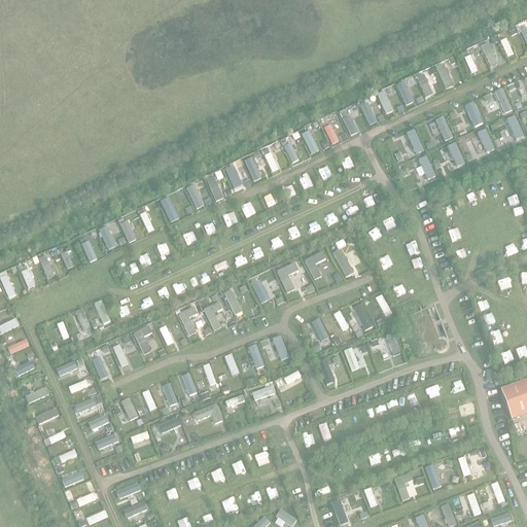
[(500,42),(507,58),(513,56),(508,46),(512,45),(508,38),(500,42)]
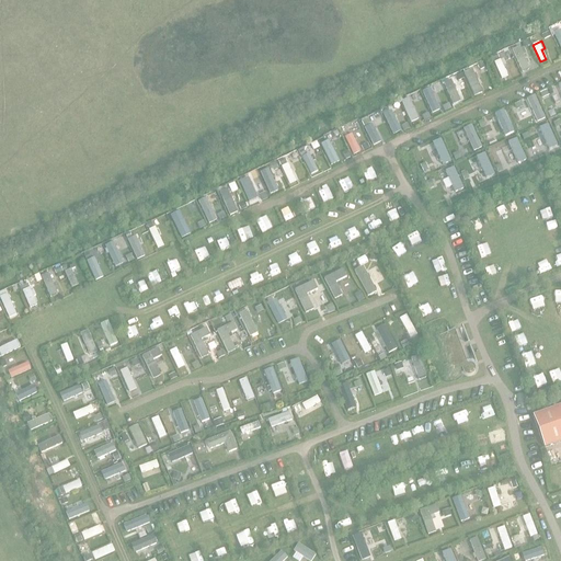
[(512,50),(523,72),(529,69),(523,56),(526,55),(523,48),(521,49),(519,47),(512,50)]
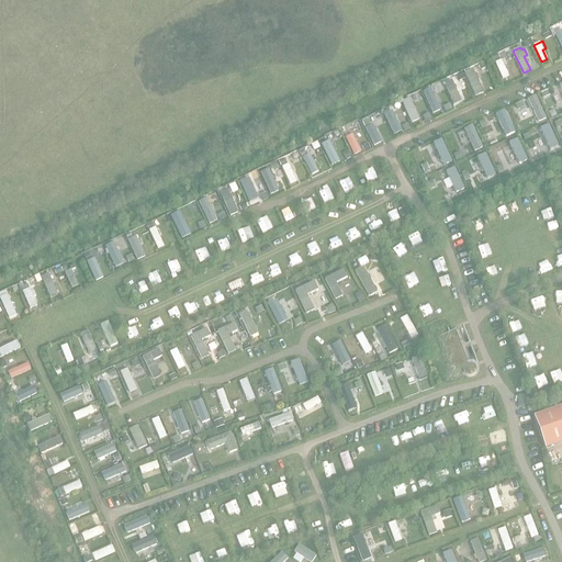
[(495,63),(503,79),(508,77),(504,66),(506,65),(505,62),(503,63),(501,59),(495,63)]
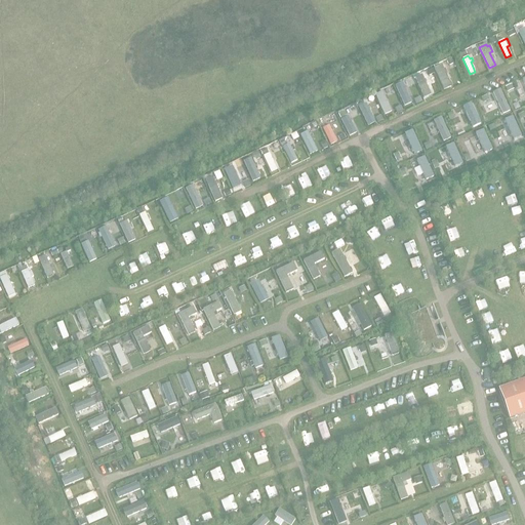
[(434,69),(444,90),(451,86),(441,65),(434,69)]
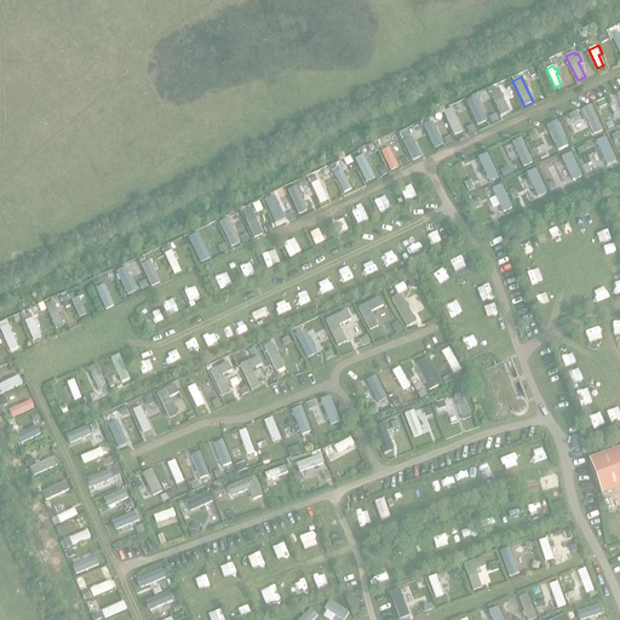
[(491,92),(500,116),(509,113),(501,96),(504,95),(501,90),(499,91),(498,89),(491,92)]
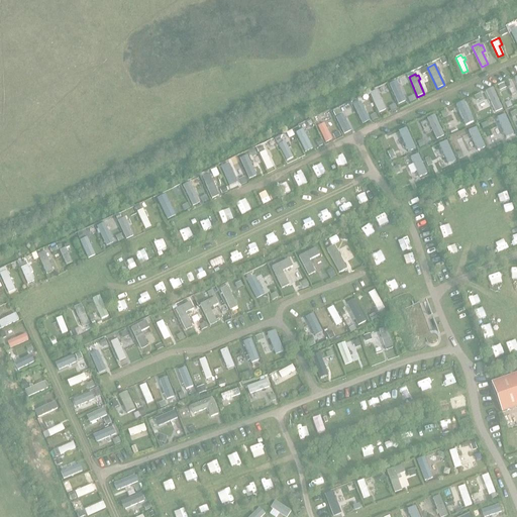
[(389,84),(398,104),(403,101),(394,81),(389,84)]
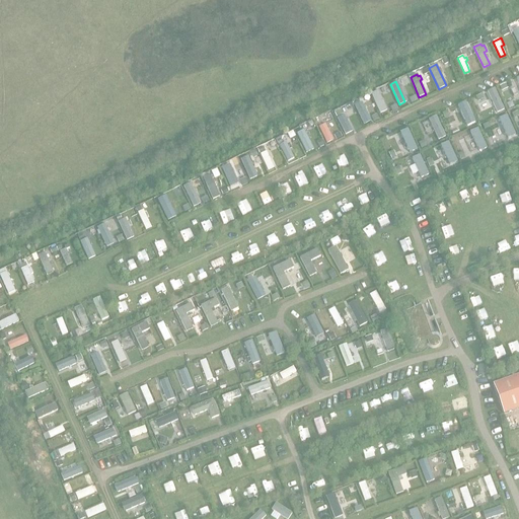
[(492,90),(494,96),(513,88),(510,81),(498,87),(497,84),(491,87),(493,90),(492,90)]
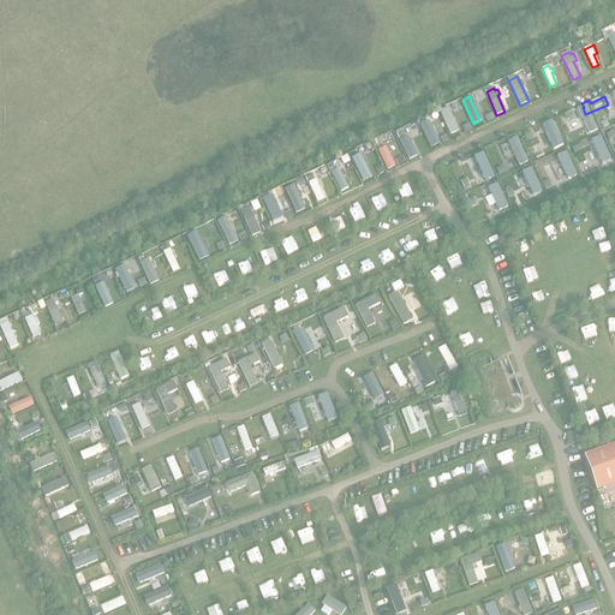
[(440,111),(451,135),(458,131),(452,118),(455,117),(453,109),(449,112),(448,107),(445,109),(443,107),(437,109),(439,112),(440,111)]
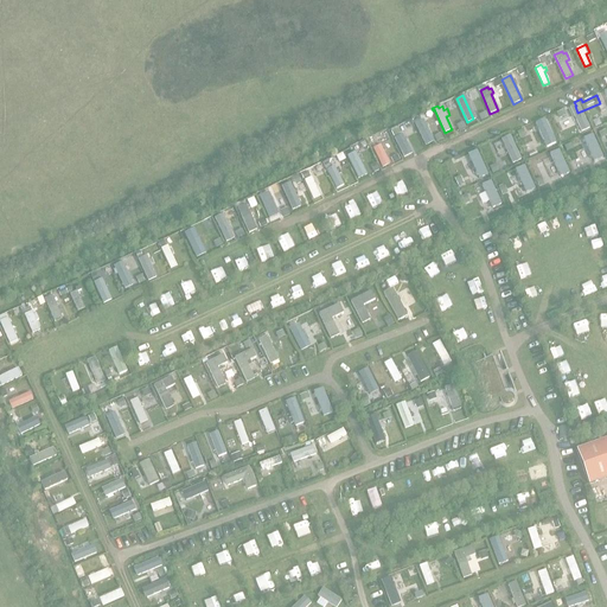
[(555,115),(557,121),(574,114),(570,107),(566,109),(564,107),(561,109),(562,112),(555,115)]
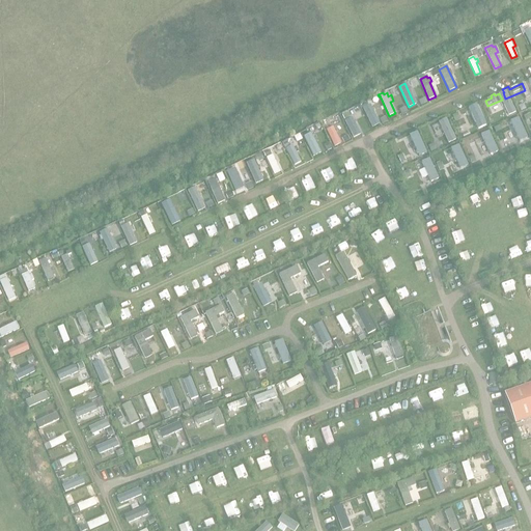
[(362,110),(369,123),(374,121),(368,108),(362,110)]
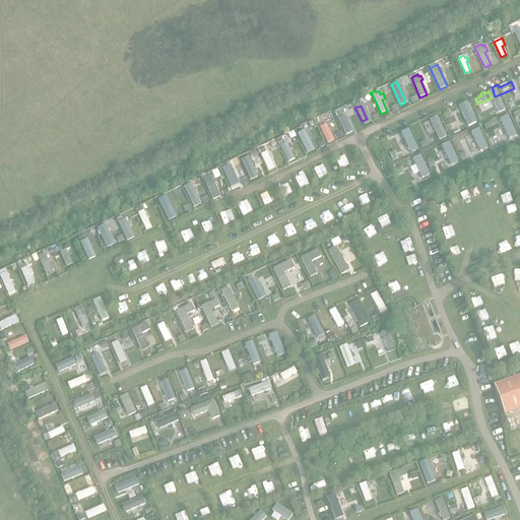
[(333,111),(342,131),(348,129),(338,108),(333,111)]
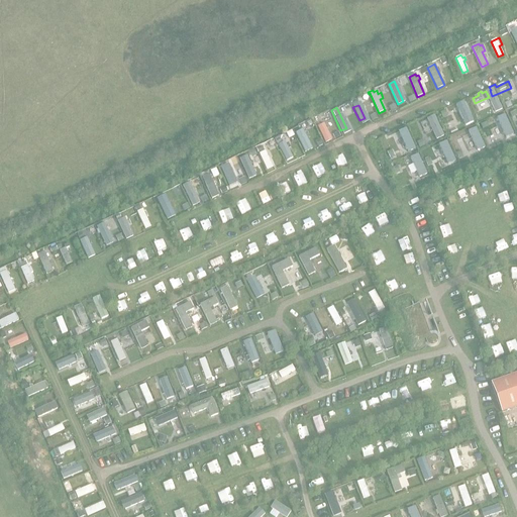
[(315,124),(323,140),(328,137),(326,134),(330,132),(324,121),(321,123),(323,126),(322,126),(320,121),(315,124)]
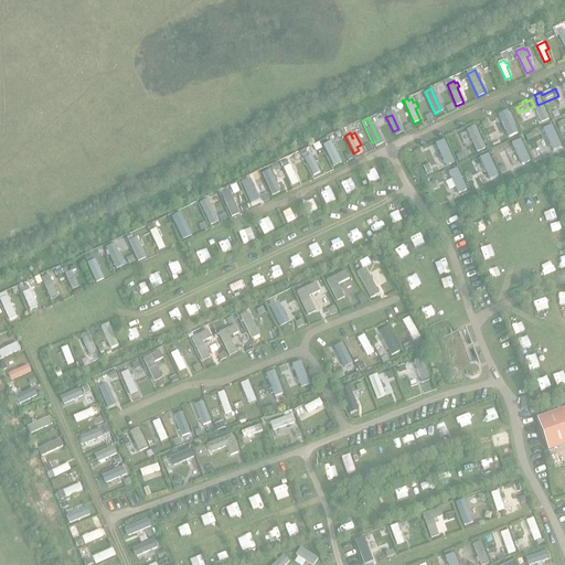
[(340,157),(332,142),(327,146),(328,148),(324,149),(328,155),(330,152),(334,160),(340,157)]
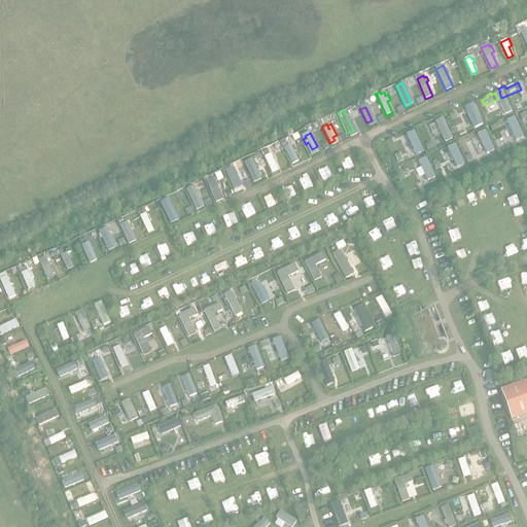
[(284,147),(291,162),(296,159),(289,144),(284,147)]
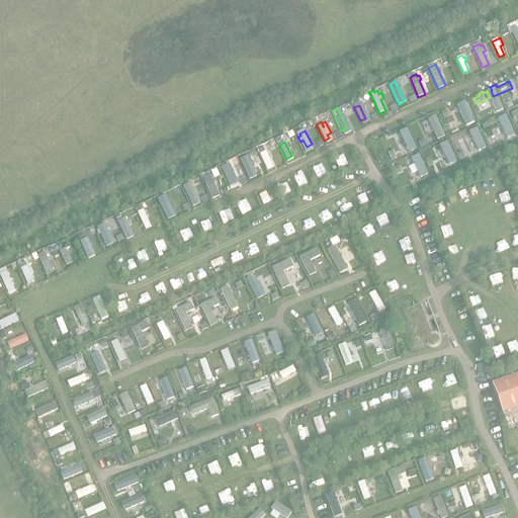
[(259,154),(267,171),(273,168),(268,157),(270,156),(268,153),(267,153),(266,151),(259,154)]
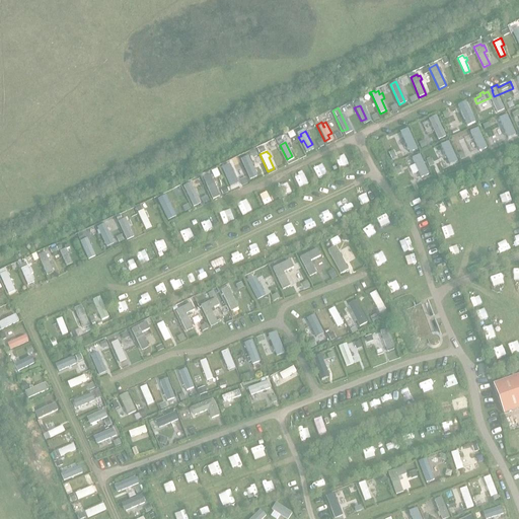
[(240,159),(249,178),(255,175),(246,156),(240,159)]
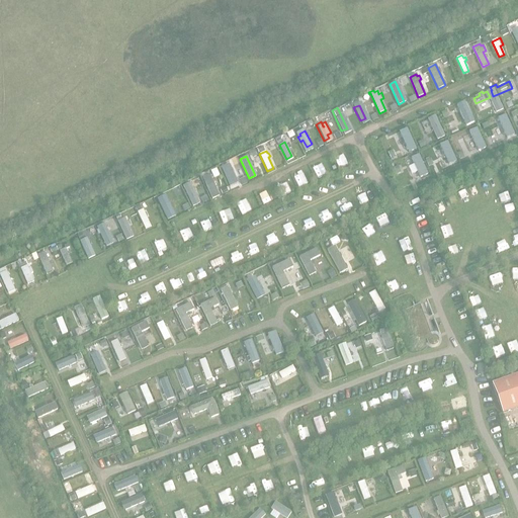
[(221,168),(230,187),(237,183),(228,164),(221,168)]
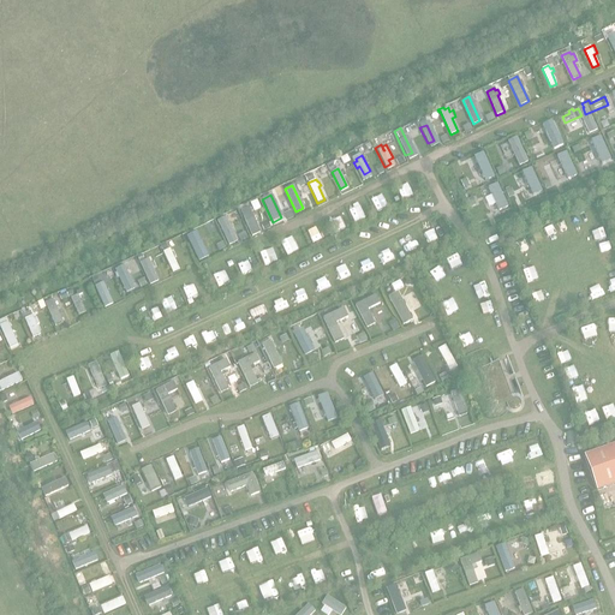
[(220,225),(230,243),(236,239),(227,221),(220,225)]
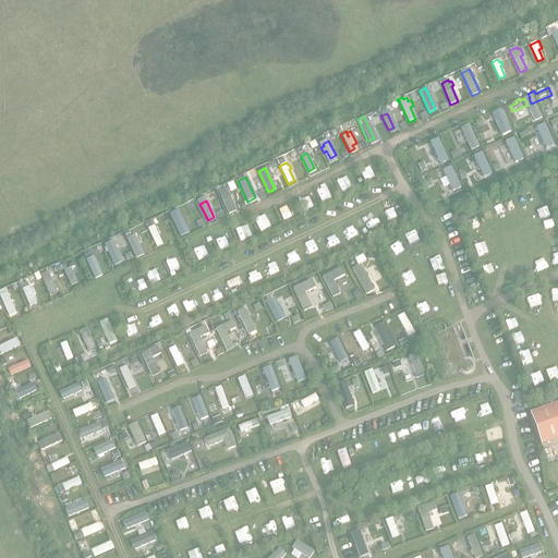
[(202,223),(193,206),(187,208),(187,209),(185,211),(192,226),(194,223),(195,226),(202,223)]
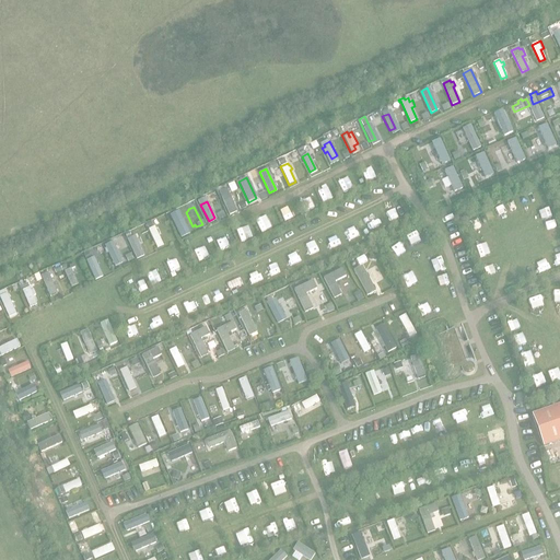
[(149,230),(158,248),(164,246),(154,226),(149,230)]
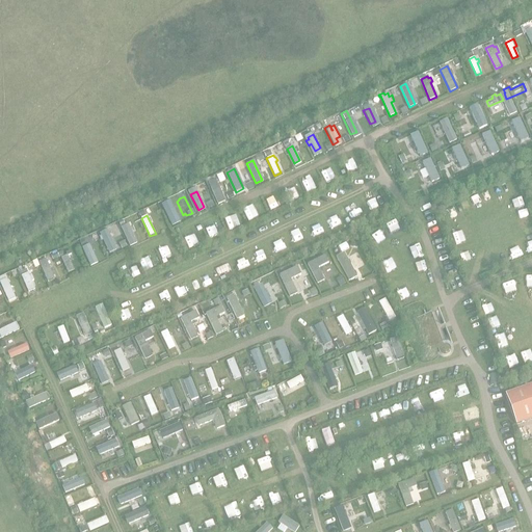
[(121,228),(129,244),(134,242),(127,224),(121,228)]
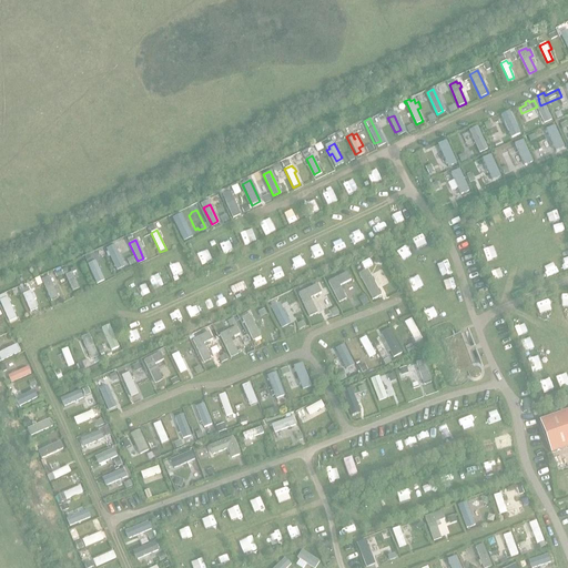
[(104,247),(114,269),(122,265),(112,244),(104,247)]
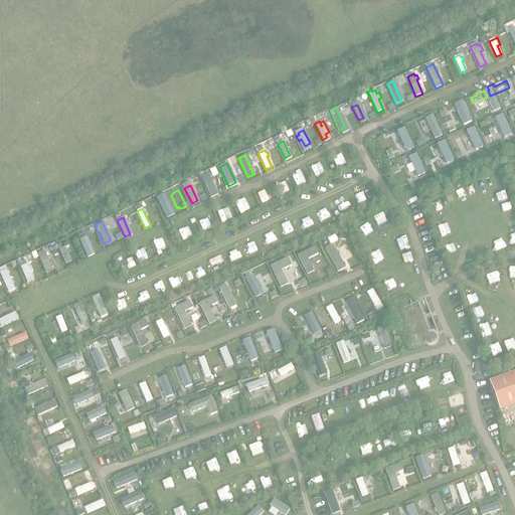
[(77,238),(84,252),(90,250),(87,242),(89,241),(87,236),(84,237),(82,234),(81,234),(79,231),(74,233),(76,238),(77,238)]
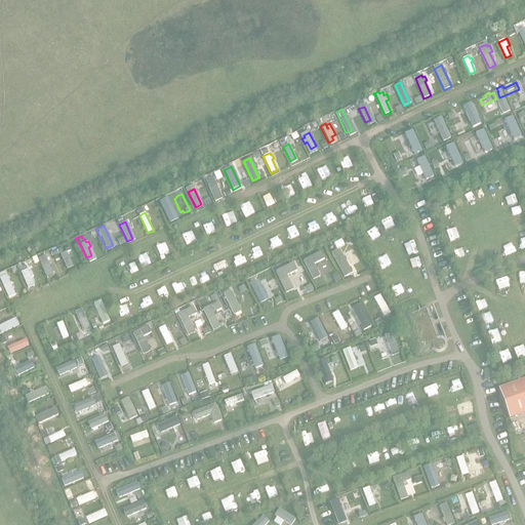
[(331,253),(345,278),(352,273),(339,249),(331,253)]
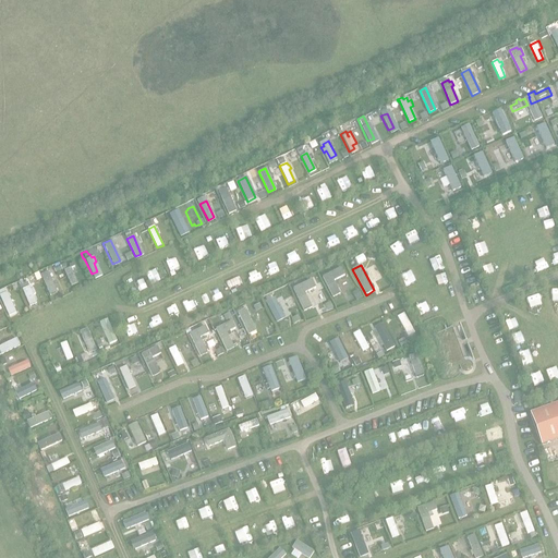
[(64,270),(71,286),(77,283),(70,268),(64,270)]
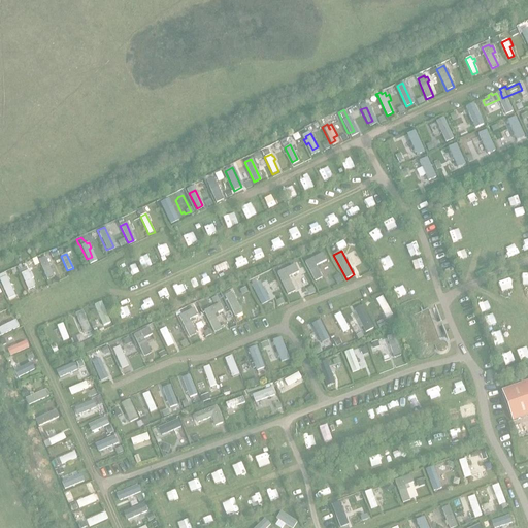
[(305,262),(315,282),(322,277),(316,266),(326,261),(322,254),(305,262)]
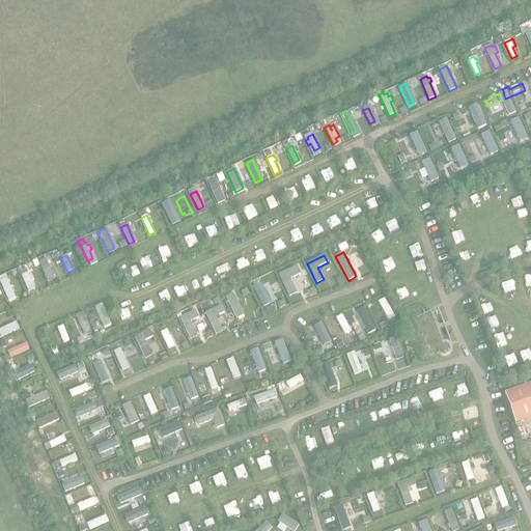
[(38,261),(48,282),(55,279),(51,269),(49,266),(51,264),(50,260),(47,261),(46,258),(38,261)]
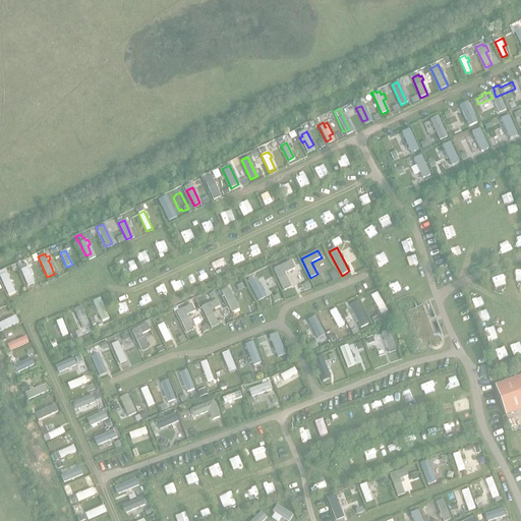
[(274,270),(284,291),(291,288),(284,274),(294,269),(291,262),(274,270)]
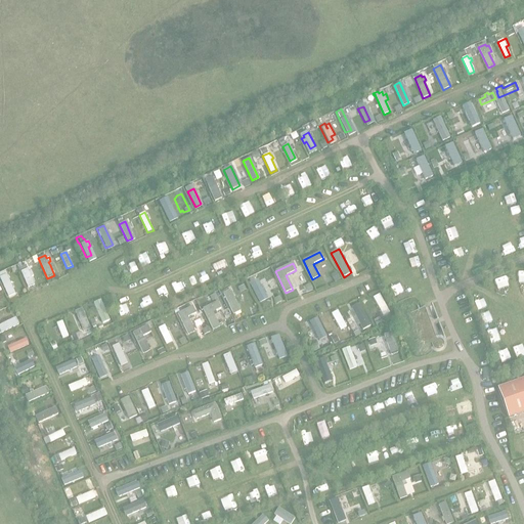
[(22,272),(28,288),(35,285),(31,277),(34,276),(31,271),(29,272),(28,269),(26,266),(25,266),(19,268),(18,268),(20,272),(22,272)]
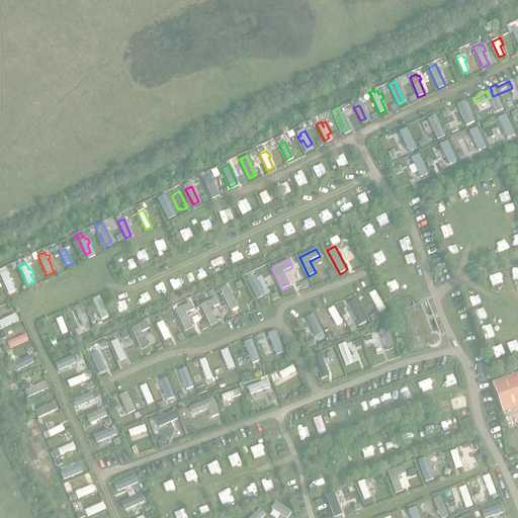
[(0,273),(0,275),(8,293),(15,290),(6,272),(5,272),(4,268),(0,269),(0,273),(0,274),(0,273)]
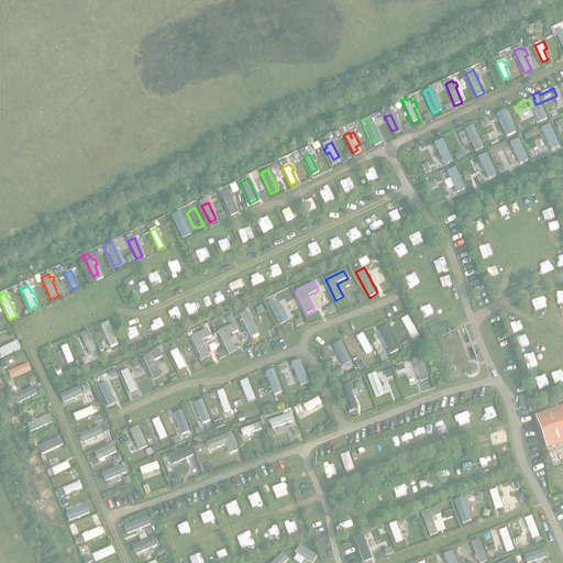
[(355,296),(360,304),(366,299),(361,293),(355,296)]
